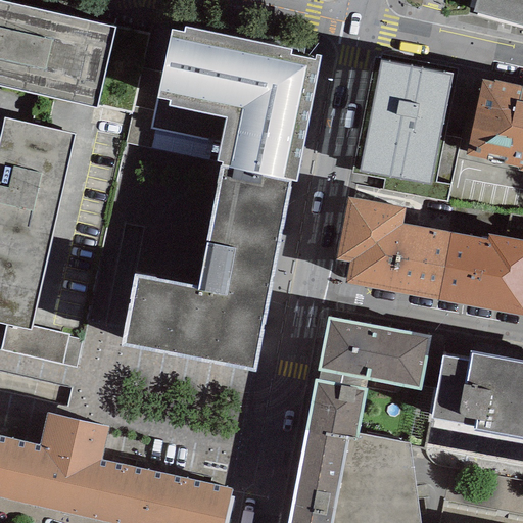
[(113,25),(0,0),(0,85),(96,106),(113,25)]
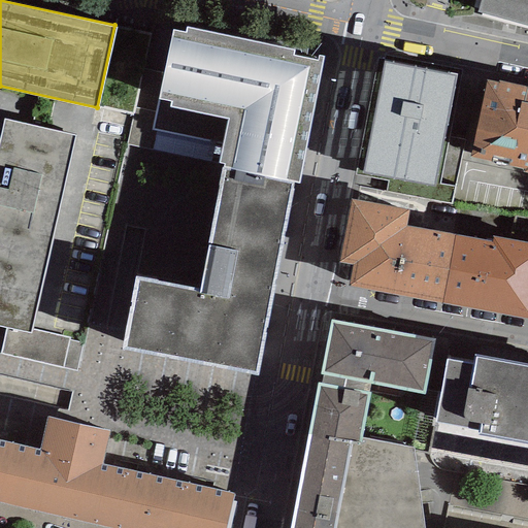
[(527,0),(480,0),(476,12),(527,26),(527,0)]
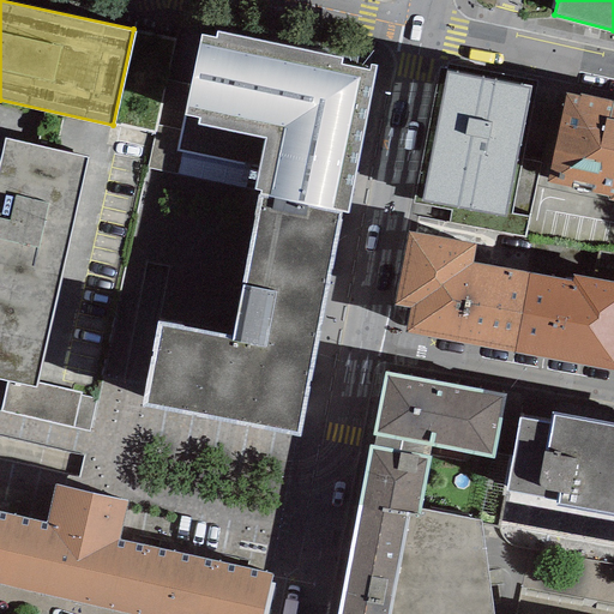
[(215,38),(199,35),(178,151),(258,167),(253,190),(259,191),(258,197),(338,212),(345,214),(374,66),(369,65),(368,71),(341,66),(342,58),(216,34),(215,38)]
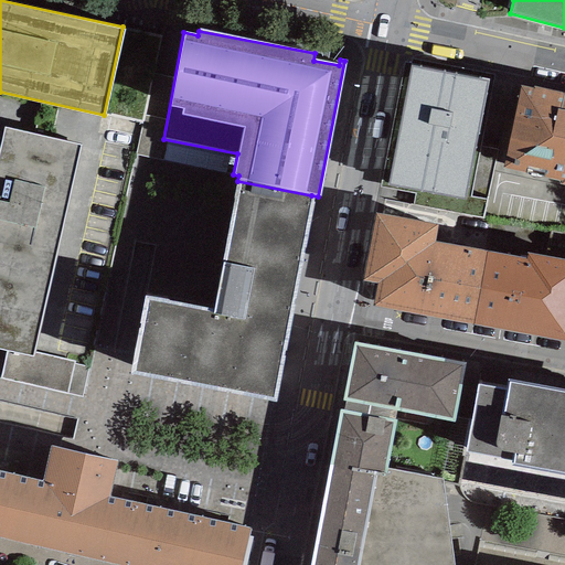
[(487,81),(411,66),(387,184),(465,199),(487,81)]
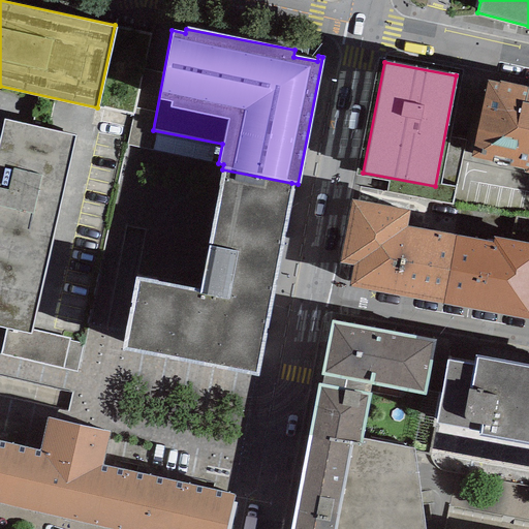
[(528,88),(489,80),(471,157),(526,168),(525,173),(528,173),(528,88)]
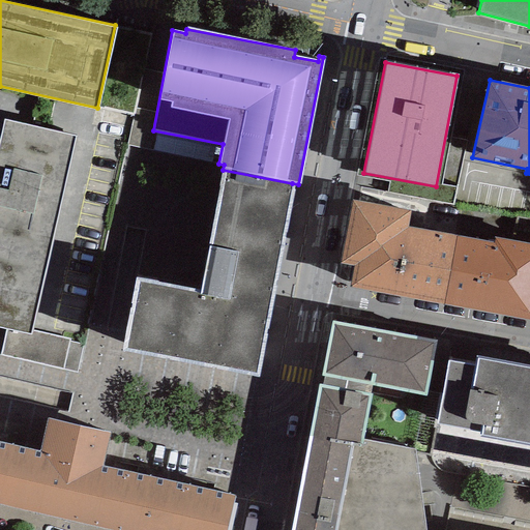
[(0,327),(6,329),(0,352),(0,353),(63,367),(69,340),(30,331),(76,136),(3,119),(0,134),(0,327)]
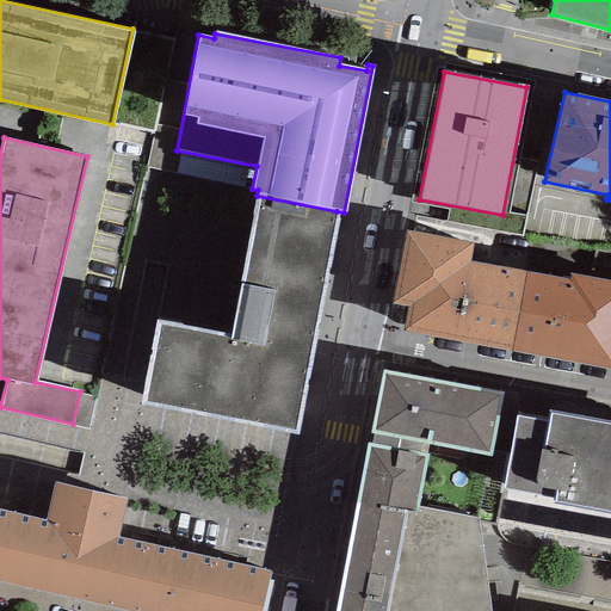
[(296,434),(337,211),(257,196),(230,335),(158,322),(143,405),(296,434)]
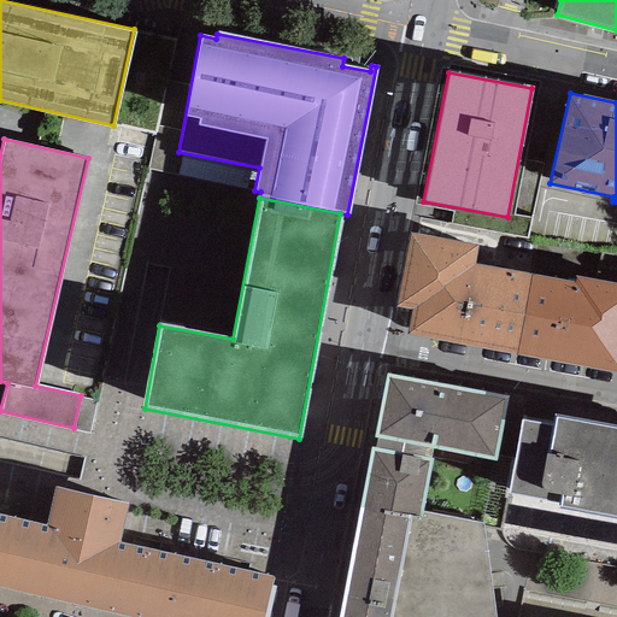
[(517,354),(530,275),(474,265),(477,246),(410,234),(397,306),(412,309),(407,335),(517,354)]
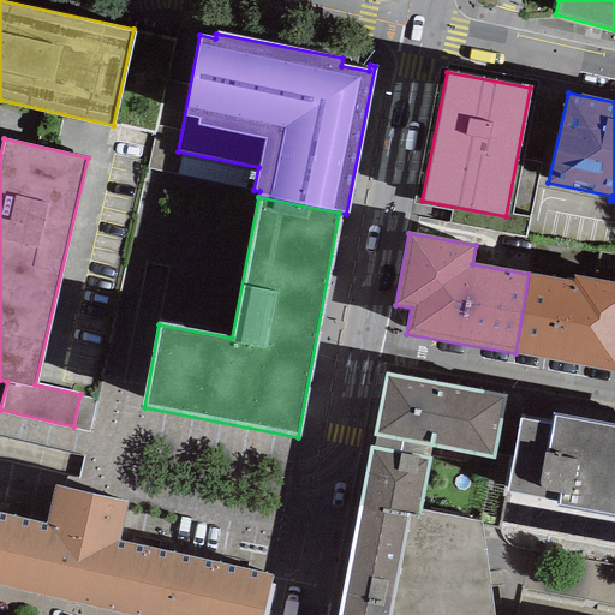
[(573,282),(529,274),(515,353),(614,370),(614,282),(574,276),(573,282)]
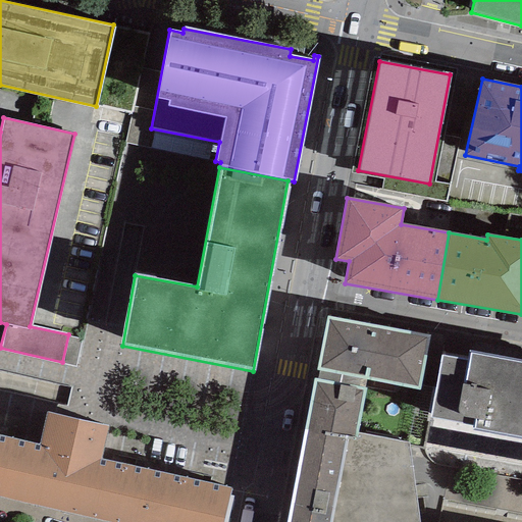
[(430,334),(327,315),(317,368),(320,368),(318,378),(315,378),(305,427),(355,436),(356,433),(364,387),(362,386),(364,377),(420,387),(430,334)]
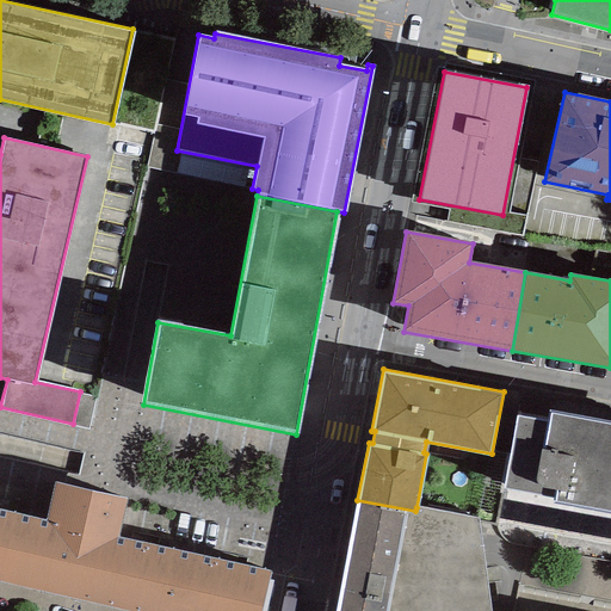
[(547,414),(516,408),(503,480),(554,489),(553,493),(610,503),(610,412),(549,402),(547,414)]
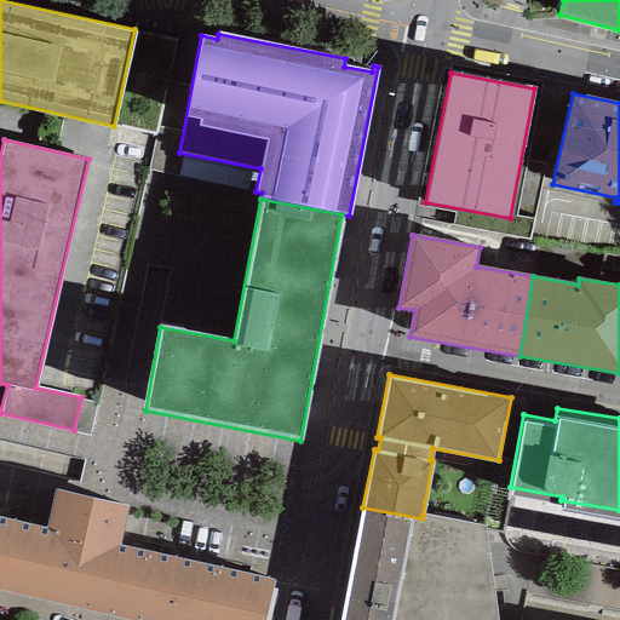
[(0,517),(0,587),(64,603),(137,619),(267,619),(275,580),(120,546),(130,505),(56,488),(46,528),(0,517)]
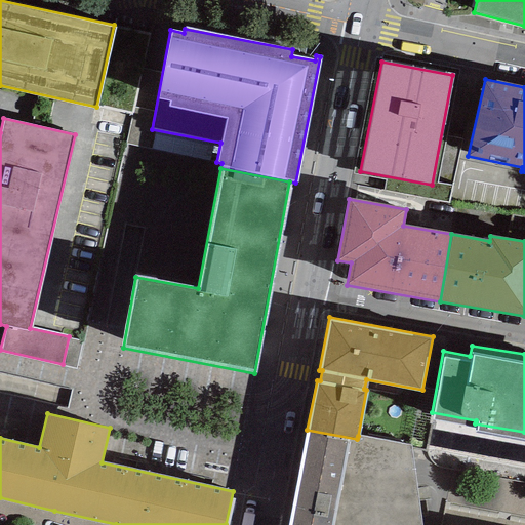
[(357,439),(307,430),(288,524),(420,524),(410,445),(358,436),(357,439)]
